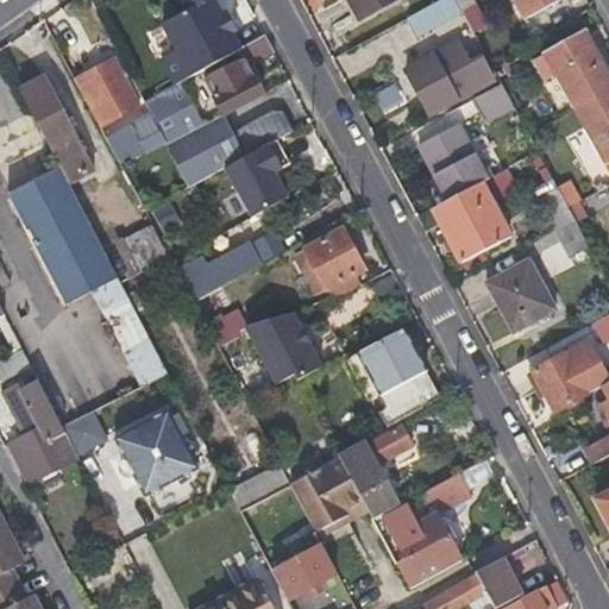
[(265,36),(246,0),(187,0),(192,8),(179,16),(206,68),(265,36)]
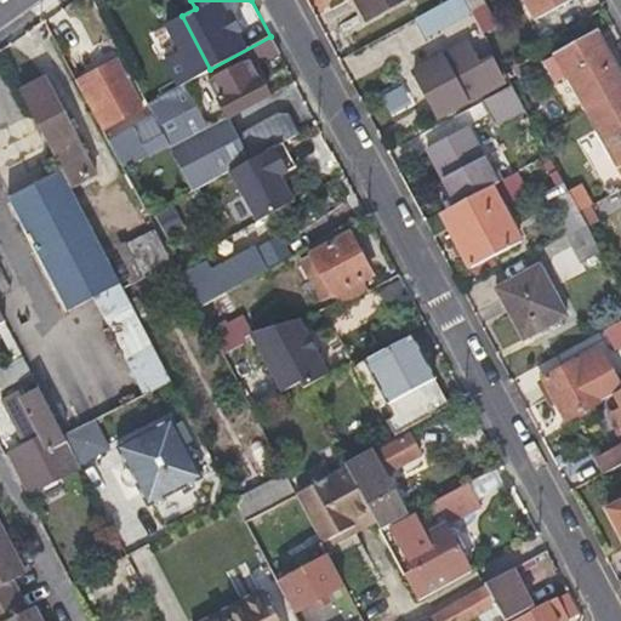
[(359,0),(370,20),(408,0),(359,0)]
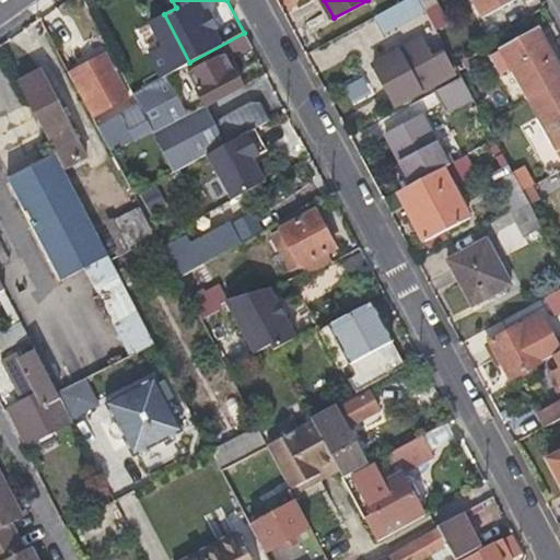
[(419,0),(405,0),(375,16),(386,34),(427,12),(419,0)]
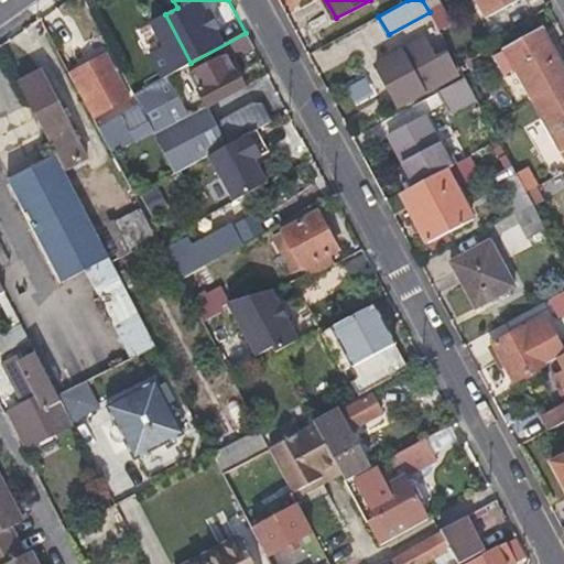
[(422,0),(430,12),(442,6),(438,0),(422,0)]
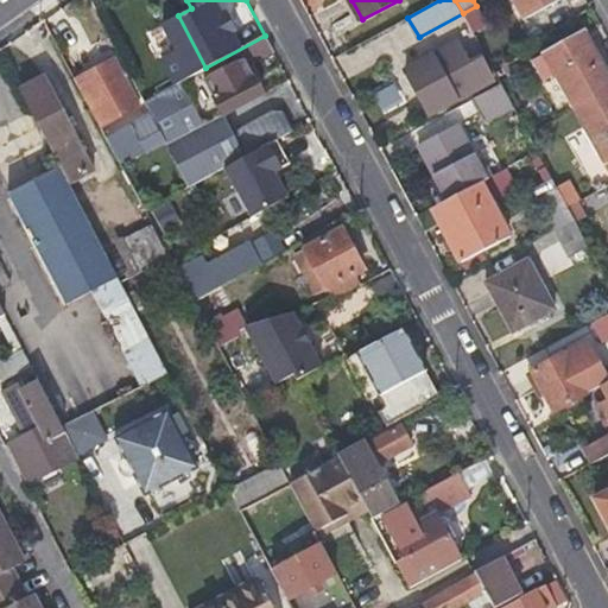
[(557,0),(511,0),(523,19),(557,0)]
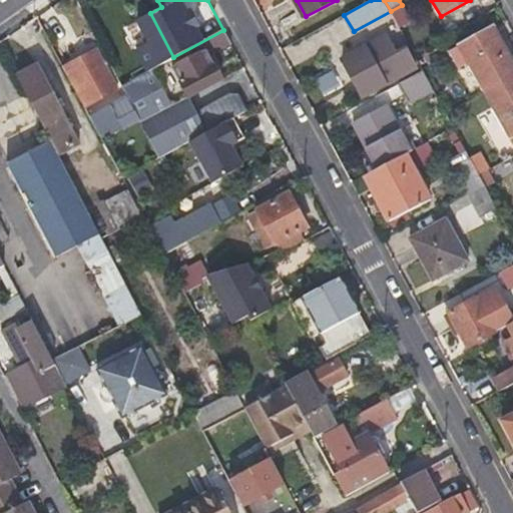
[(483,92),(512,75),(512,64),(492,27),(446,51),(456,70),(468,64),(483,92)]
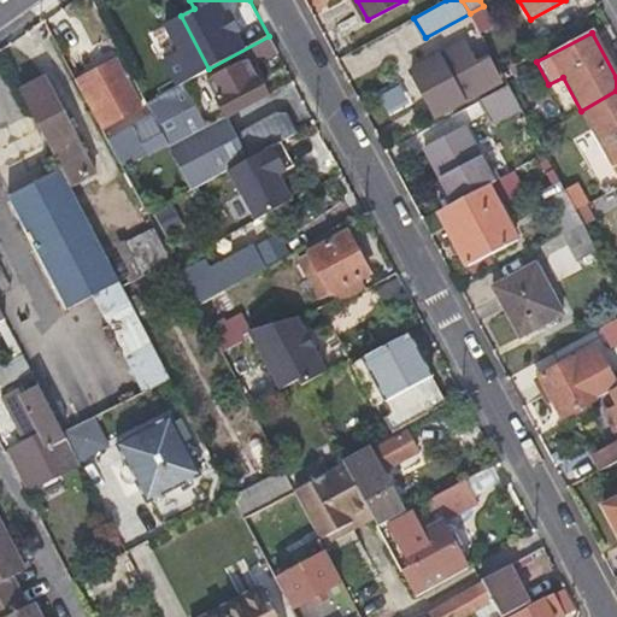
[(500,82),(487,58),(475,64),(463,42),(409,71),(433,118),(500,82)]
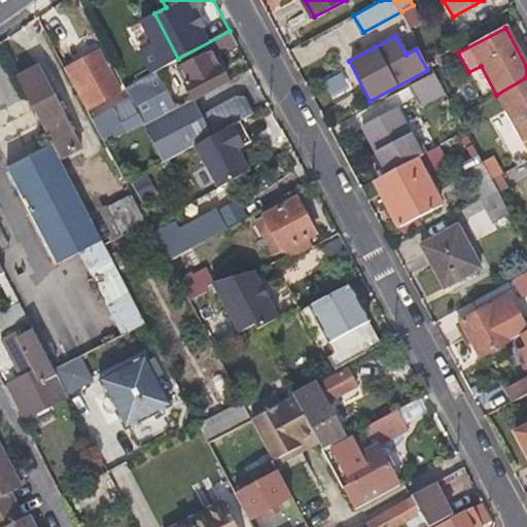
[(185,83),(194,98),(230,79),(212,48),(181,65),(189,81),(185,83)]
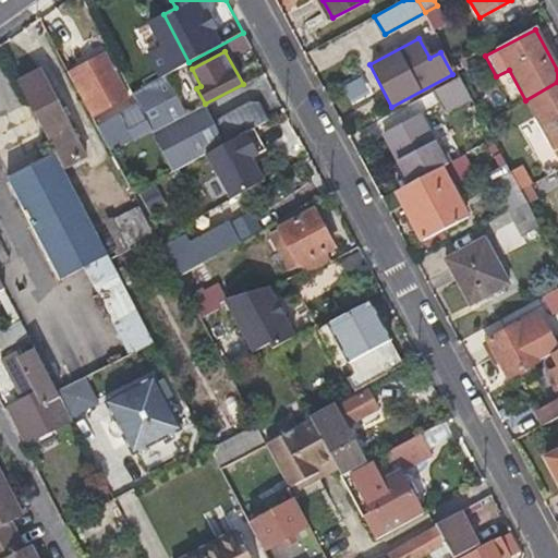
[(94,112),(124,97),(101,57),(72,72),(94,112)]
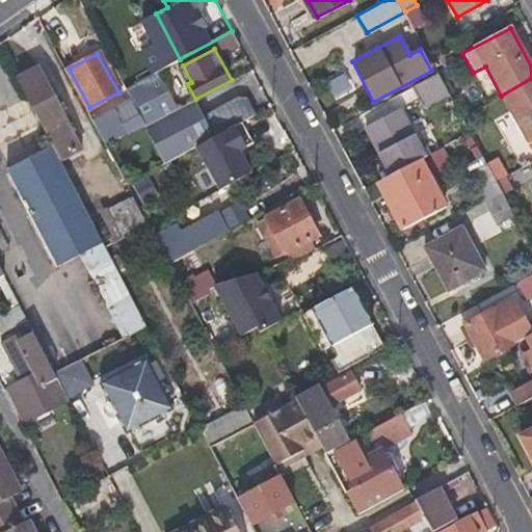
[(242,123),(257,114),(248,99),(239,98),(205,115),(195,99),(179,107),(159,71),(126,89),(131,99),(161,156),(164,163),(196,147),(242,123)]
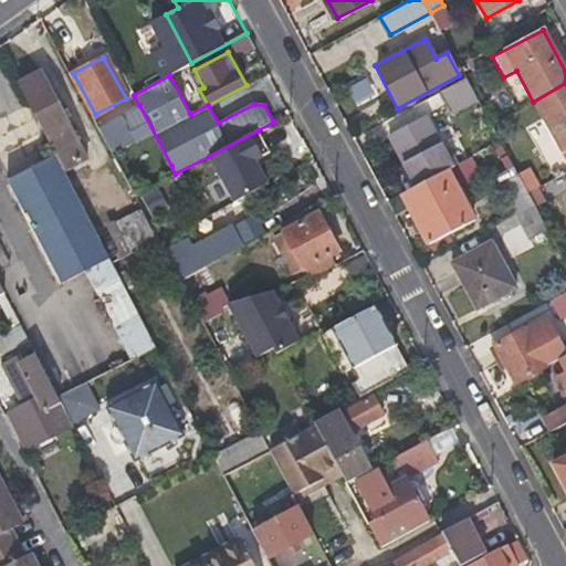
[(467,79),(444,91),(451,104),(474,92),(467,79)]
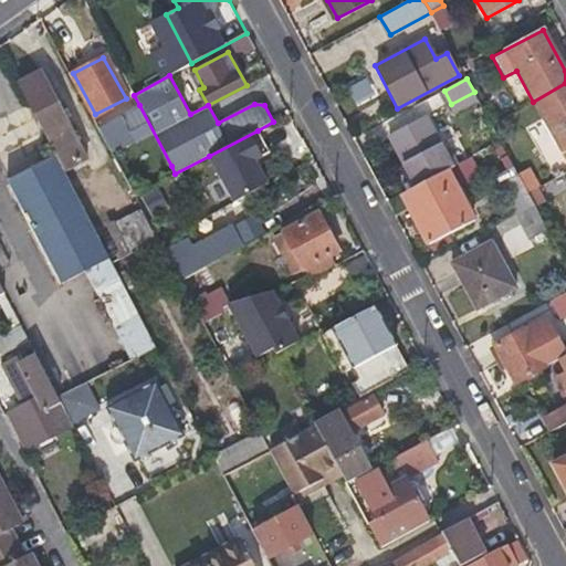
[(565,150),(565,83),(533,102),(562,153),(565,150)]
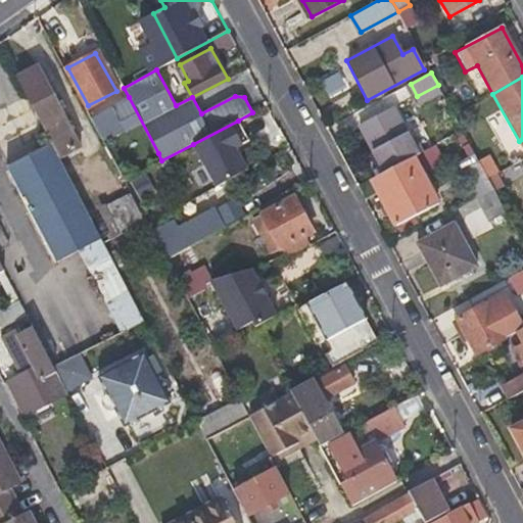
[(80,145),(46,80),(26,91),(60,155),(80,145)]
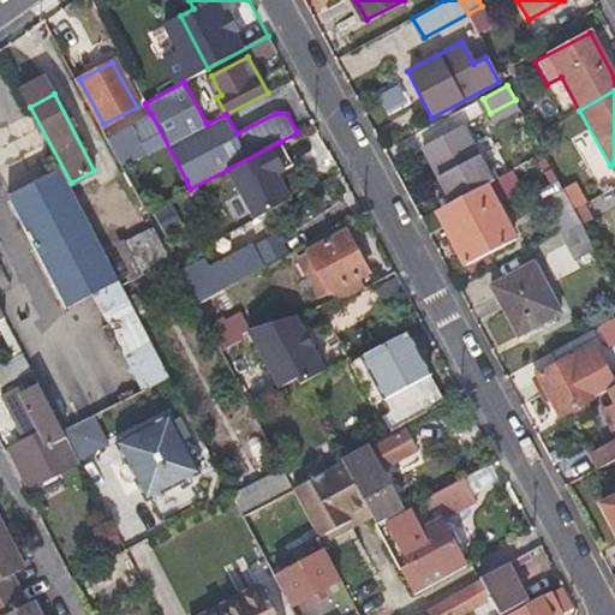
[(169,201),(190,189),(186,180),(151,114),(106,138),(145,212),(151,209),(169,201)]
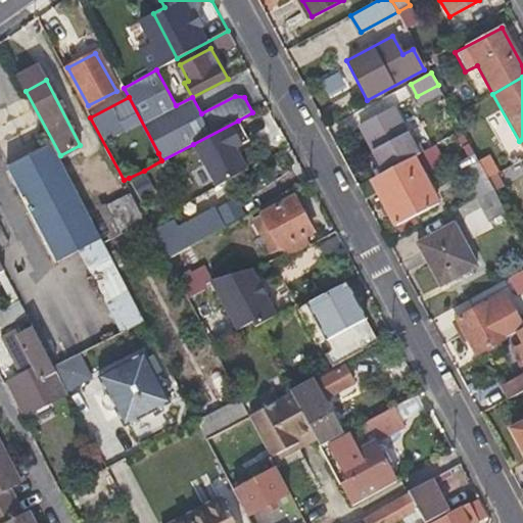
[(413,157),(418,154),(392,107),(359,125),(385,172),(413,157)]
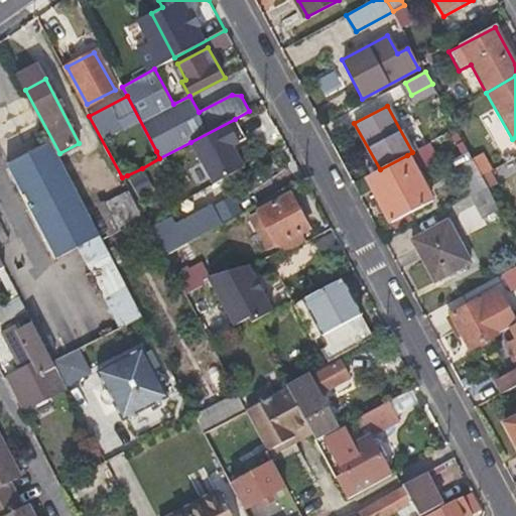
[(190,142),(214,184),(244,167),(233,146),(246,139),(235,119),(190,142)]
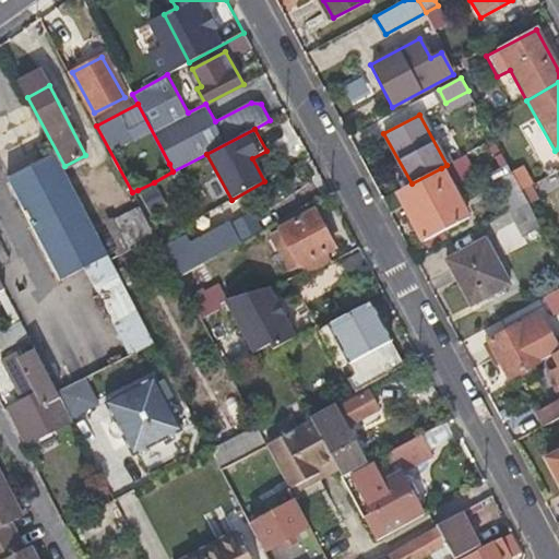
[(84,266),(108,254),(93,225),(67,174),(55,152),(8,177),(61,280),(84,266)]
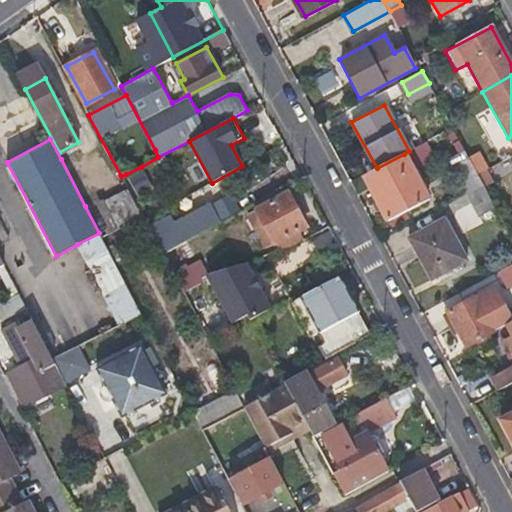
[(61,159),(85,206),(99,198),(75,151),(61,159)]
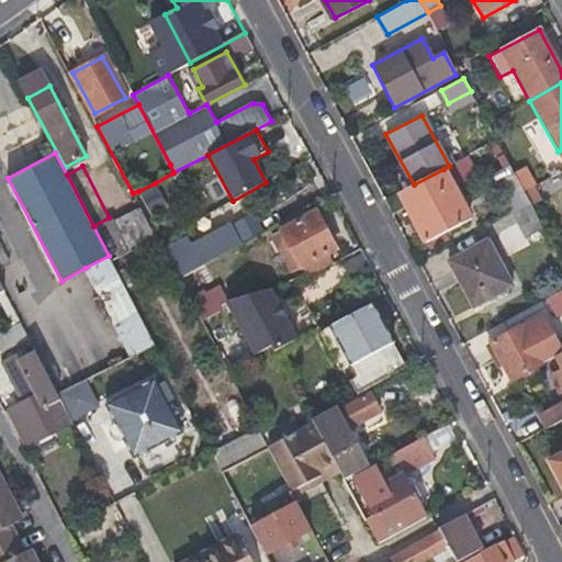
[(414,184),(400,192),(427,243),(472,218),(444,169),(414,184)]
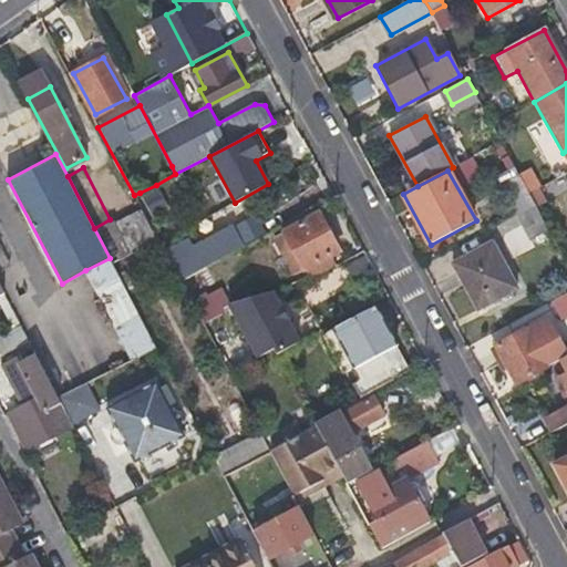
[(536,205),(529,194),(518,174),(501,183),(517,214),(536,205)]
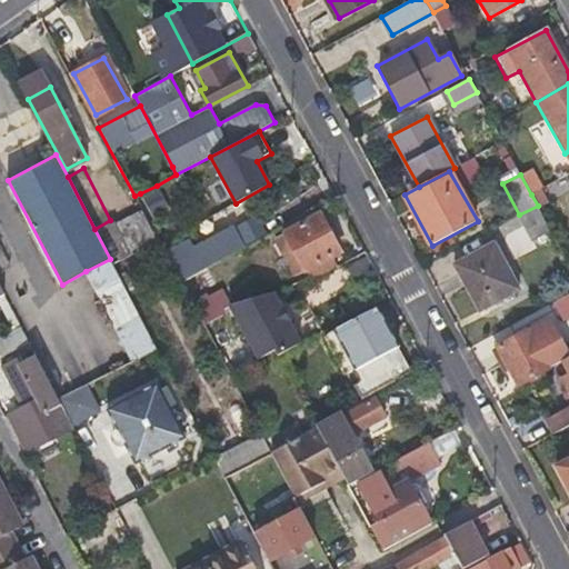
[(538,206),(519,215),(532,240),(551,230),(538,206)]
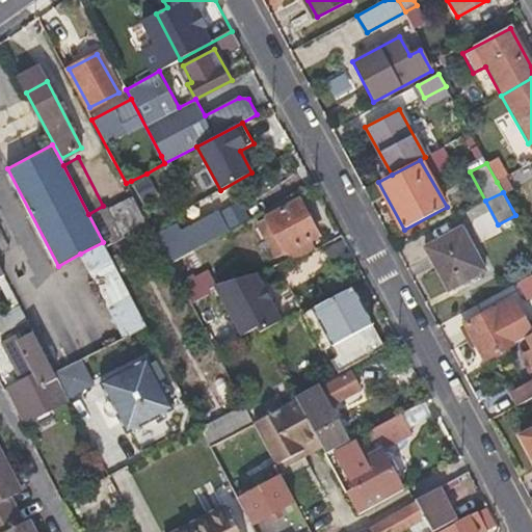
[(133,195),(102,210),(115,239),(147,224),(133,195)]
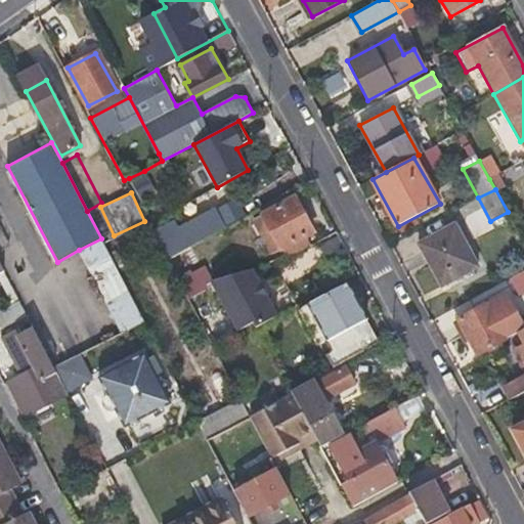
[(295,200),(265,215),(284,248),(288,256),(311,243),(308,238),(314,236),(295,200)]
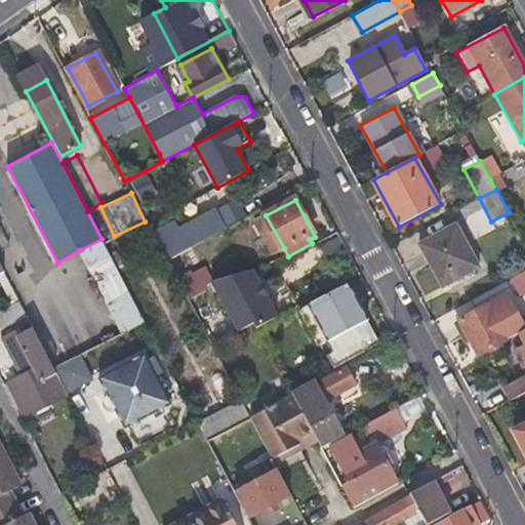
[(191,220),(194,227),(180,234),(172,218),(155,228),(169,255),(225,227),(215,208),(191,220)]
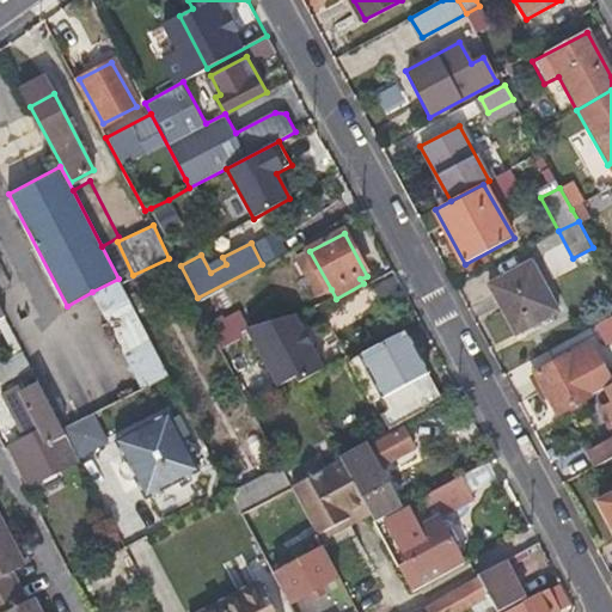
[(331,289),(310,251),(297,257),(317,297),(331,289)]
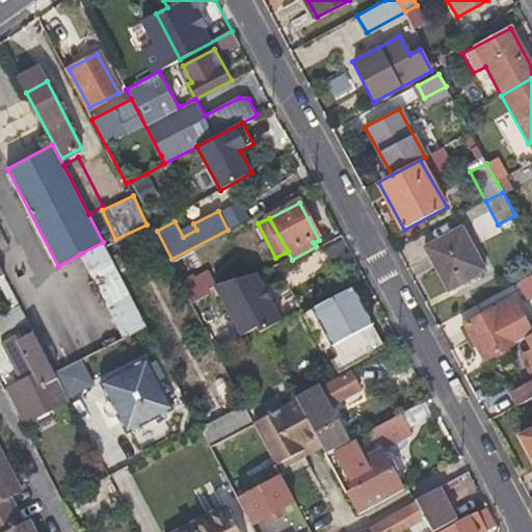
[(485,270),(461,228),(426,247),(449,290),(485,270)]
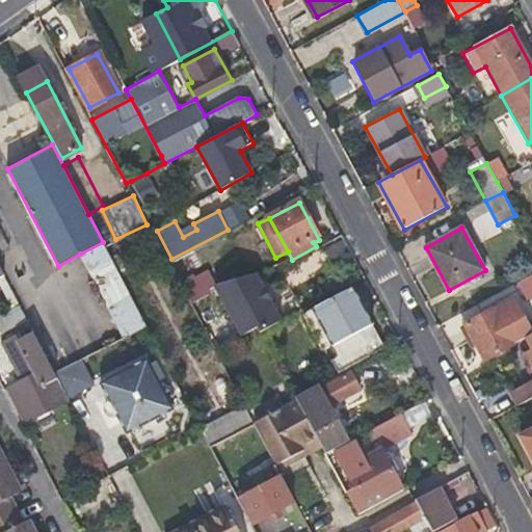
[(88,269),(110,257),(103,242),(80,254),(88,269)]
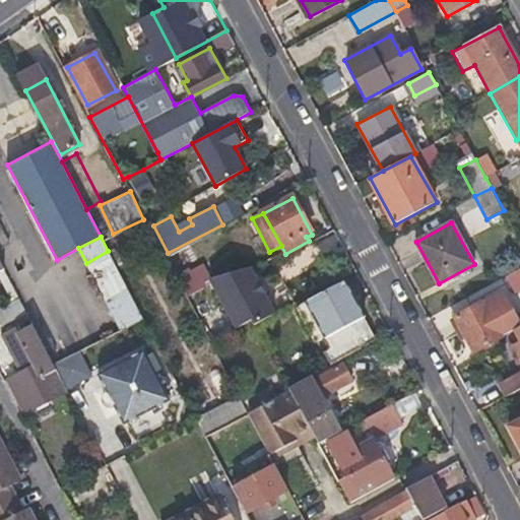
[(104,299),(126,286),(108,251),(86,263),(104,299)]
